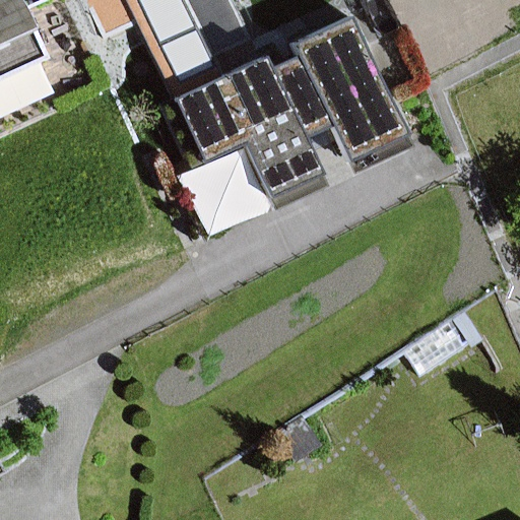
[(0,0),(0,50),(41,31),(25,0),(0,0)]
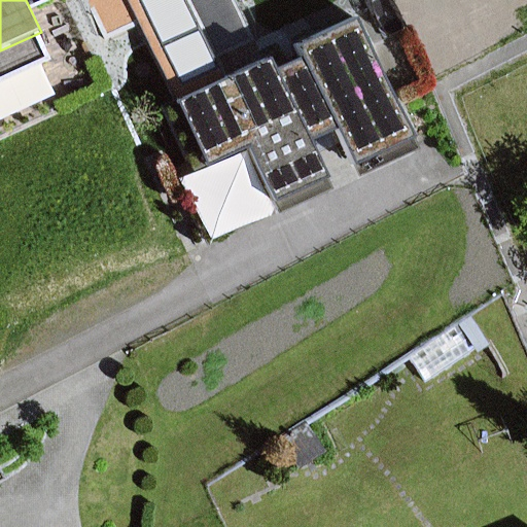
[(417,137),(358,14),(296,43),(304,57),(278,69),(272,55),(178,99),(210,165),(180,179),(213,246),(281,213),(277,203),(331,177),(314,141),(340,129),(357,165),(417,137)]
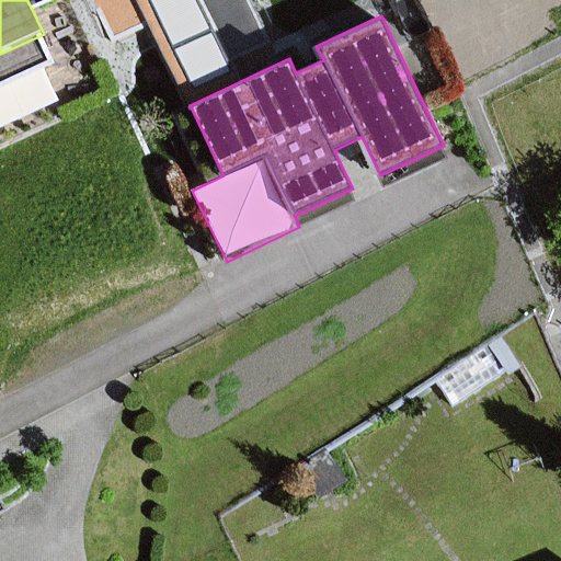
[(506,374),(489,346),(436,382),(454,409),(506,374)]
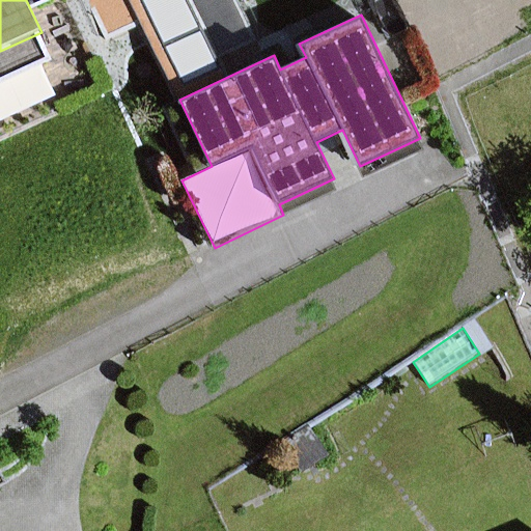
[(329,458),(313,430),(283,448),(299,476),(329,458)]
